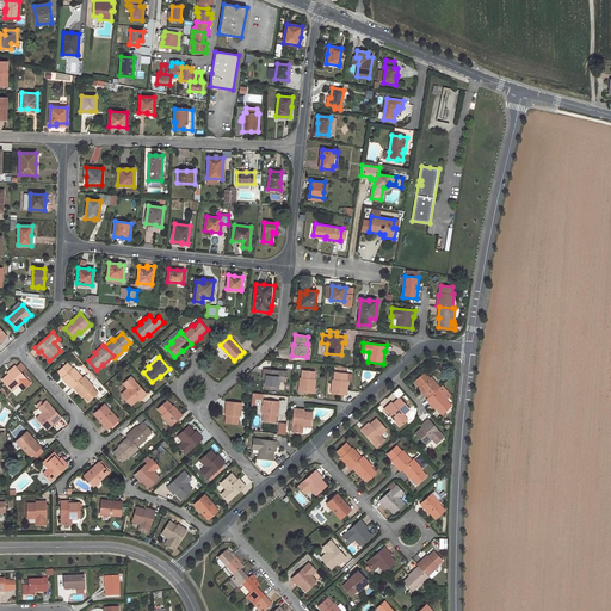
[(68,363),(59,371),(65,380),(63,380),(72,388),(73,387),(82,377),(74,368),(73,369),(68,363)]
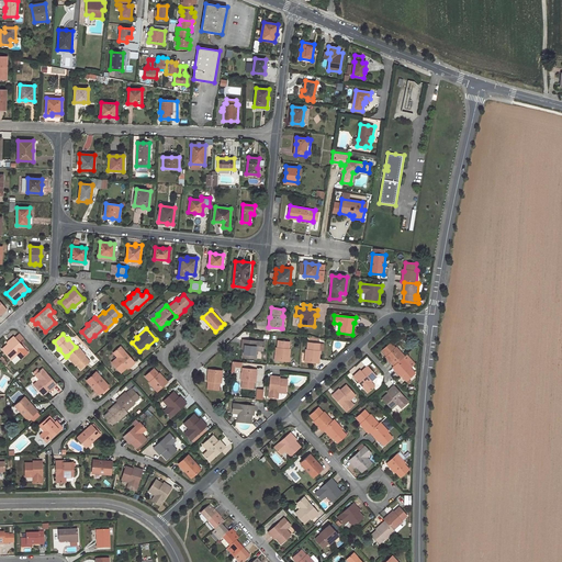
[(11,341),(1,349),(11,359),(18,353),(22,358),(27,352),(13,336),(10,339),(11,341)]
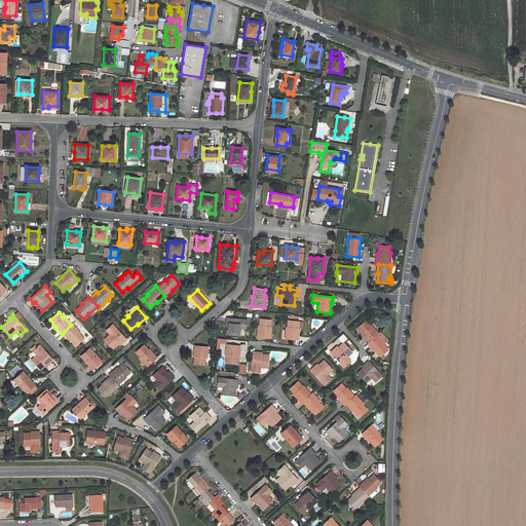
[(228,323),(227,334),(240,336),(241,327),(247,327),(248,320),(227,317),(226,323),(228,323)]
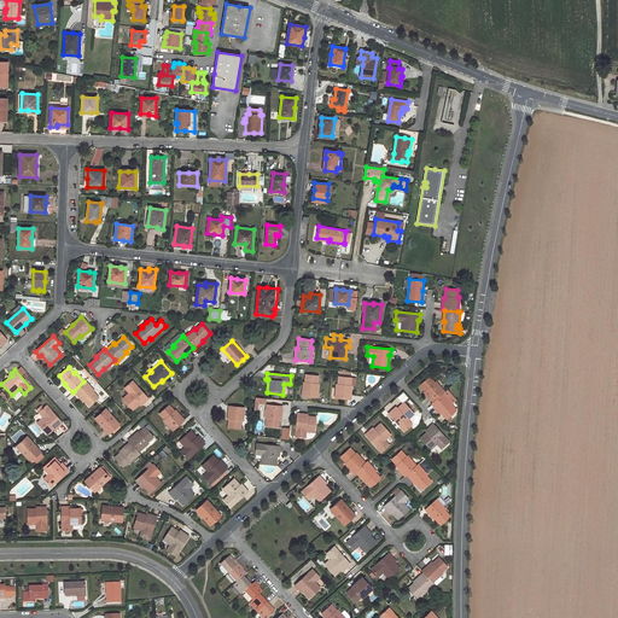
[(304,383),(302,396),(310,396),(318,397),(319,386),(318,386),(319,375),(305,374),(305,383),(304,383)]
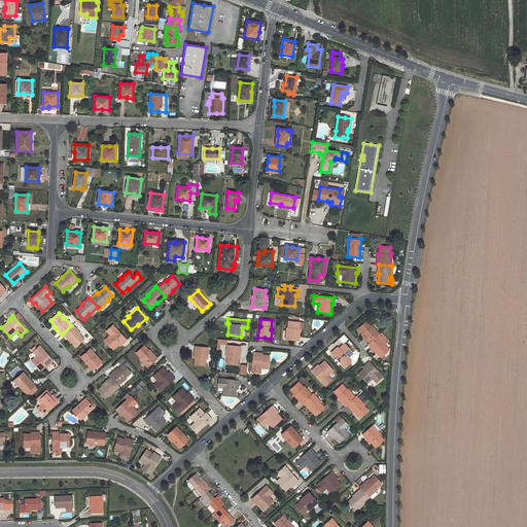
[(286,327),(285,339),(299,341),(301,331),(299,330),(300,322),(288,321),(288,327),(286,327)]
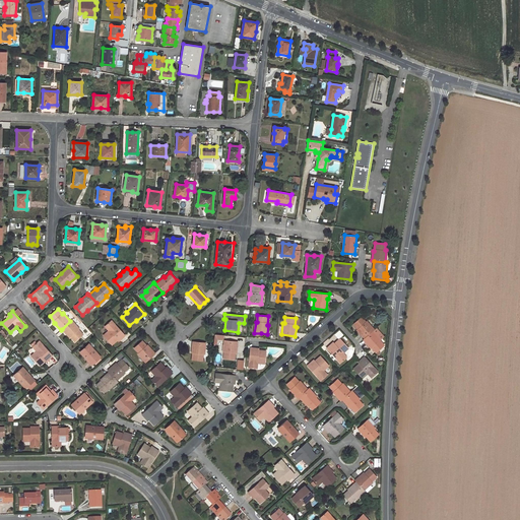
[(362,317),(353,324),(359,330),(358,331),(364,339),(373,331),(374,330),(367,321),(366,322),(362,317)]
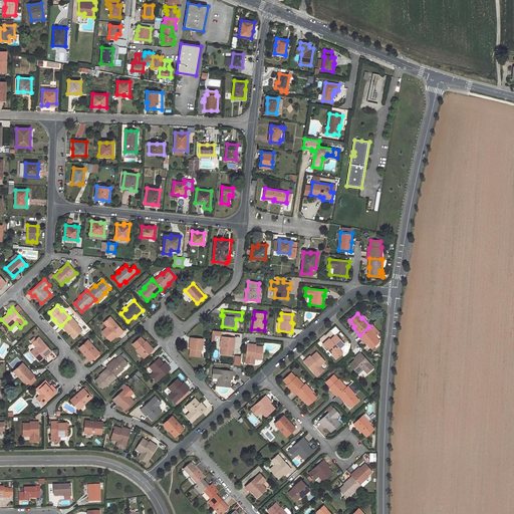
[(82,330),(78,326),(79,325),(71,316),(69,317),(61,325),(67,332),(68,331),(74,338),(82,330)]
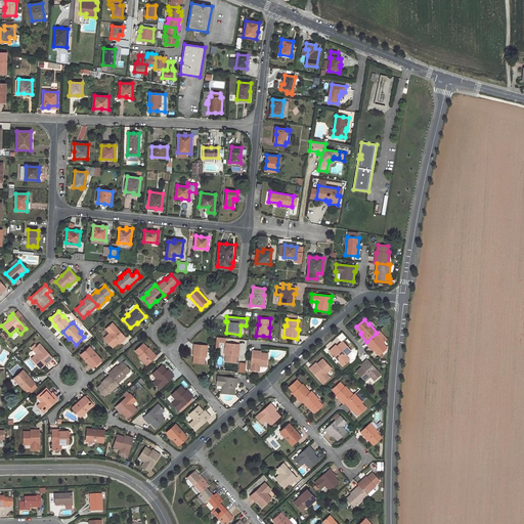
[(111,332),(104,338),(113,348),(121,340),(122,342),(126,338),(113,322),(106,328),(111,332)]
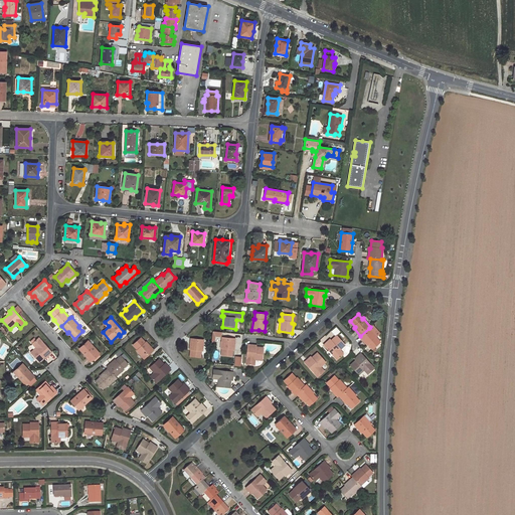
[(10,329),(14,334),(20,328),(16,324),(10,329)]
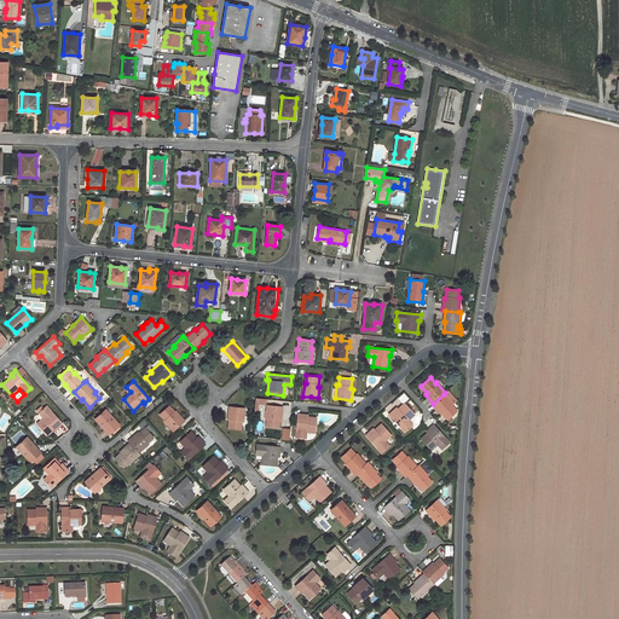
[(457,411),(452,405),(444,394),(433,404),(432,405),(439,414),(440,412),(447,420),(457,411)]
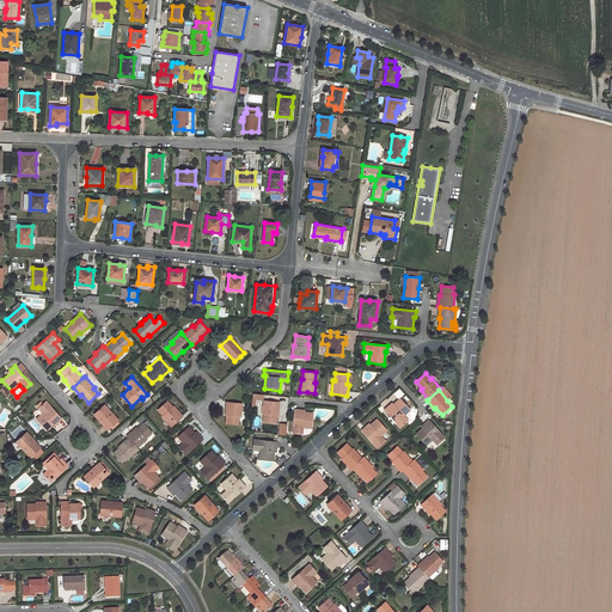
[(389,407),(384,410),(401,428),(407,422),(402,417),(410,410),(399,399),(390,408),(389,407)]
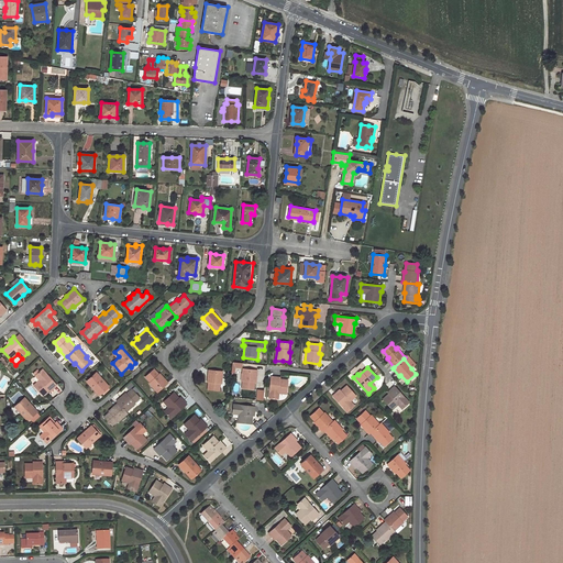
[(243,382),(242,388),(254,389),(255,381),(256,381),(257,371),(243,368),(242,382),(243,382)]
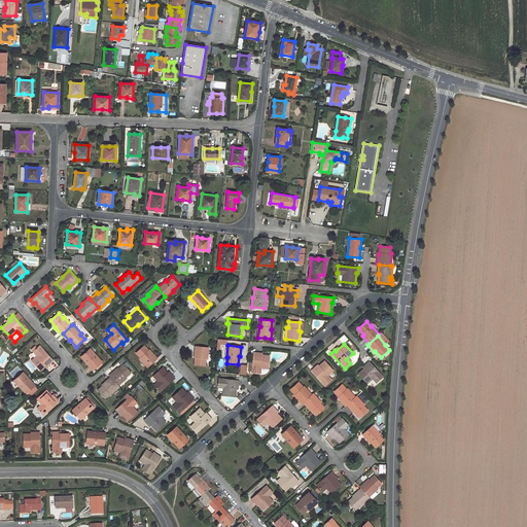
[(38,355),(31,360),(40,371),(48,363),(49,364),(54,361),(40,346),(37,348),(34,351),(38,355)]
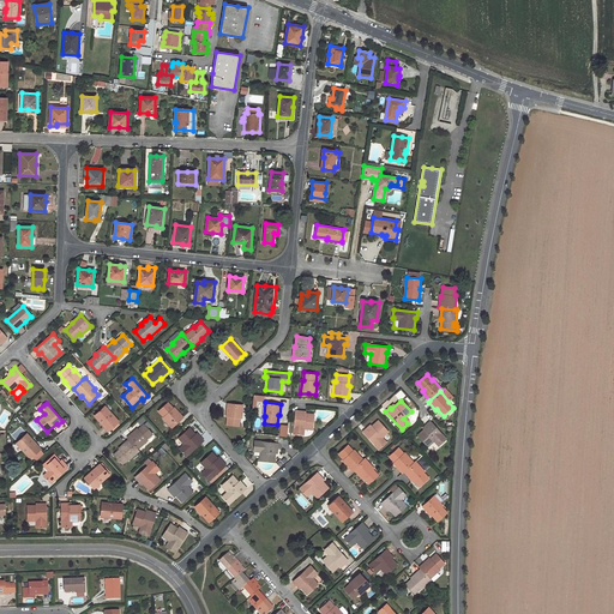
[(168,403),(158,411),(163,416),(162,417),(172,428),(184,417),(176,409),(175,410),(168,403)]
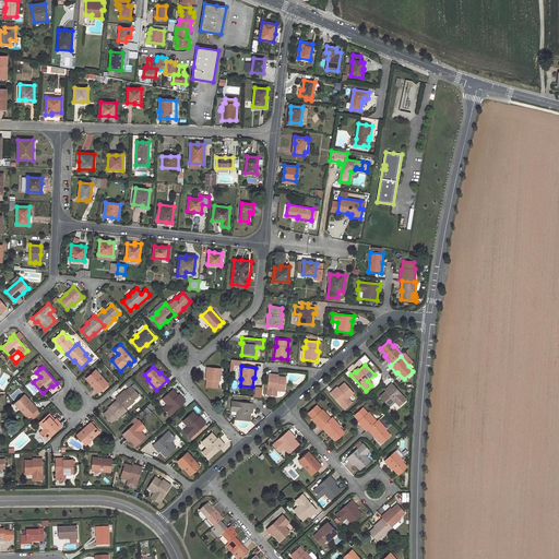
[(207,367),(206,378),(207,378),(206,387),(218,388),(218,381),(219,381),(222,369),(207,367)]
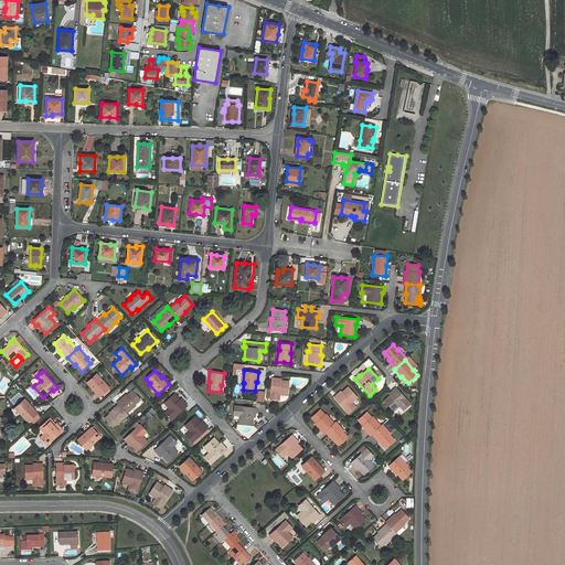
[(96,374),(87,382),(94,390),(99,396),(109,388),(96,374)]
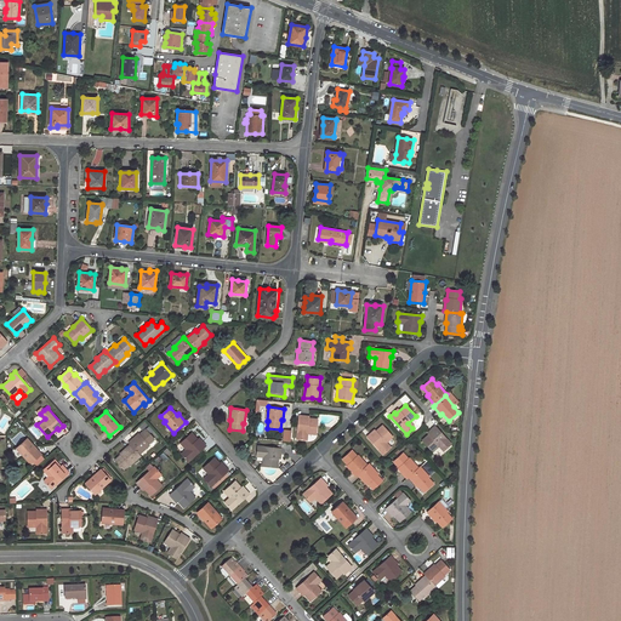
[(300,415),(297,439),(305,440),(306,433),(317,434),(318,419),(306,417),(306,416),(300,415)]
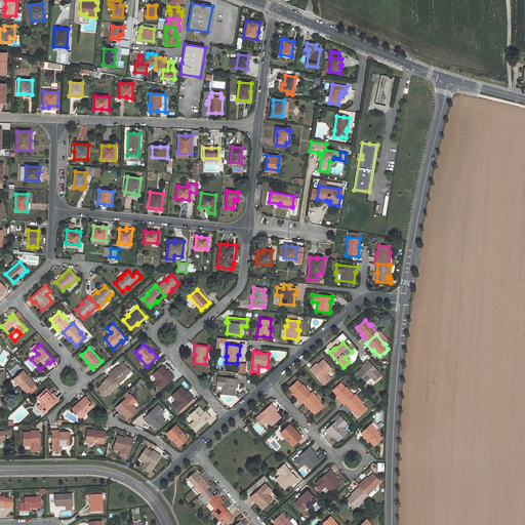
[(329,379),(325,375),(332,369),(323,360),(315,367),(314,366),(310,369),(323,385),(329,379)]
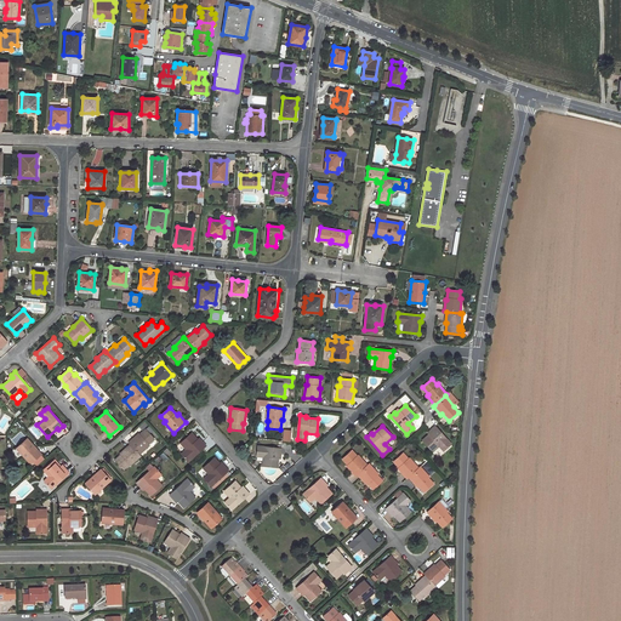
[(432,432),(422,440),(432,451),(440,445),(444,450),(451,444),(434,426),(431,429),(432,432)]
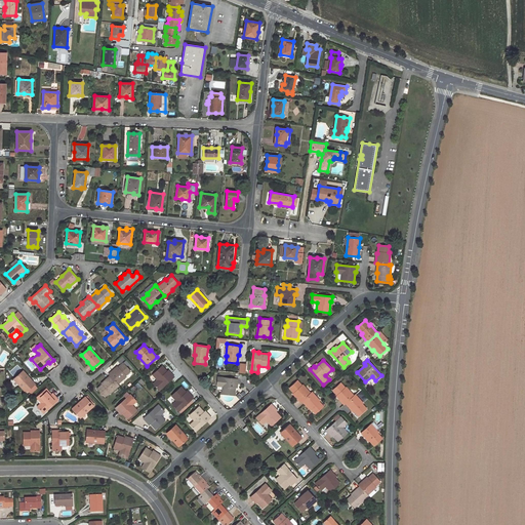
[(116,367),(109,374),(110,375),(118,385),(126,376),(125,375),(130,371),(123,363),(117,368),(116,367)]
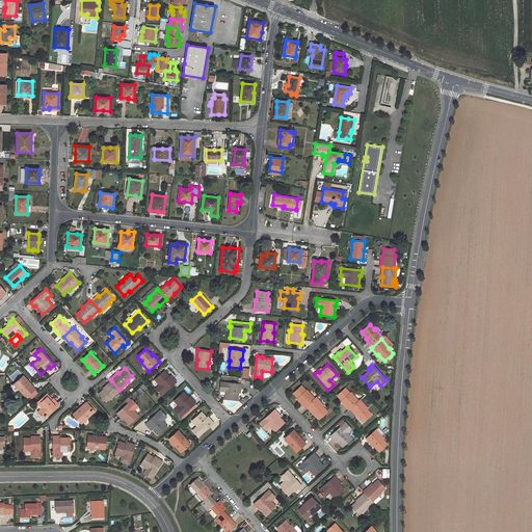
[(164,371),(155,379),(160,387),(156,390),(161,396),(177,382),(174,378),(173,379),(164,371)]
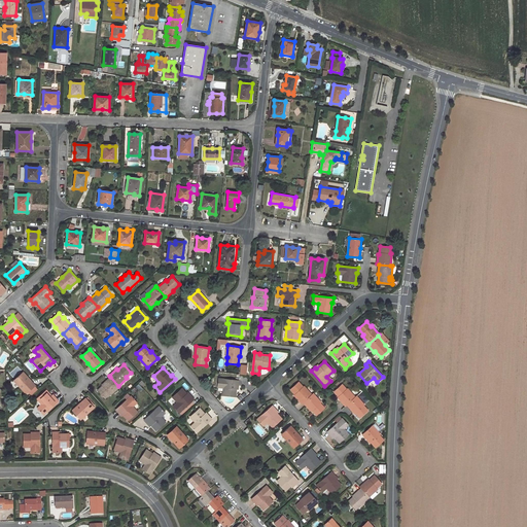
[(23,373),(14,380),(27,393),(35,386),(29,379),(23,373)]
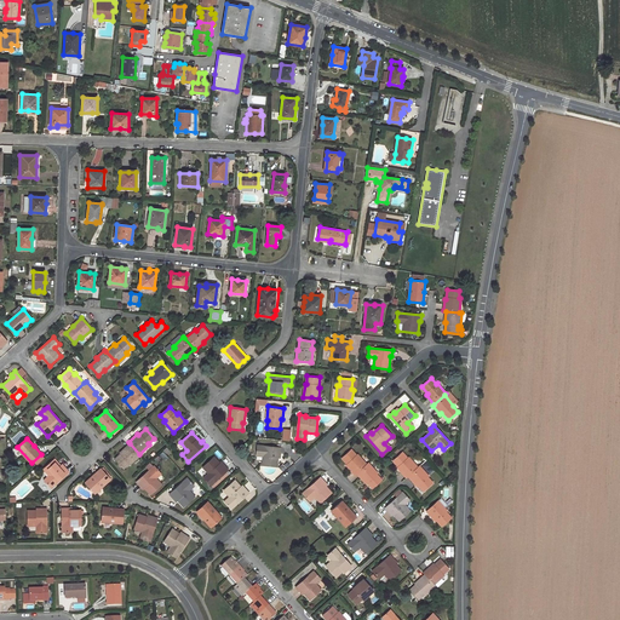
[(122,452),(115,459),(124,469),(130,464),(130,465),(141,455),(139,454),(130,443),(121,451),(122,452)]
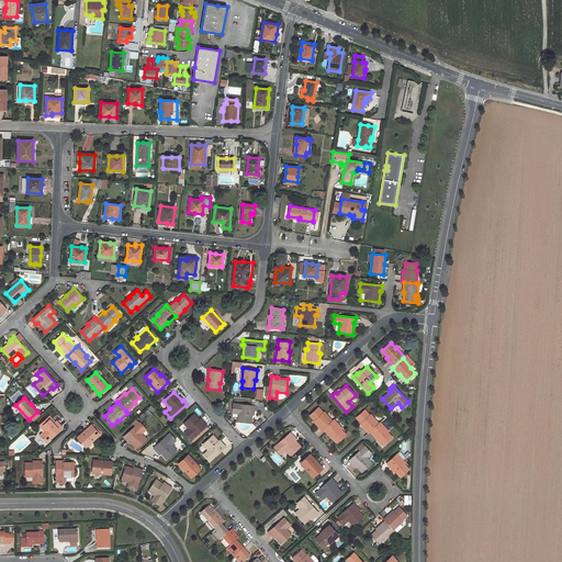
[(237,422),(251,423),(253,411),(255,412),(255,406),(234,403),(233,412),(238,412),(237,422)]
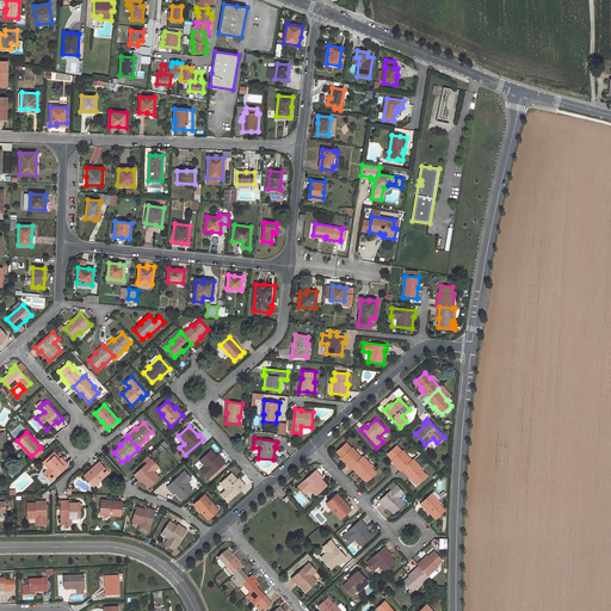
[(346,443),(337,451),(343,460),(341,460),(350,468),(351,467),(362,458),(352,448),(351,449),(346,443)]
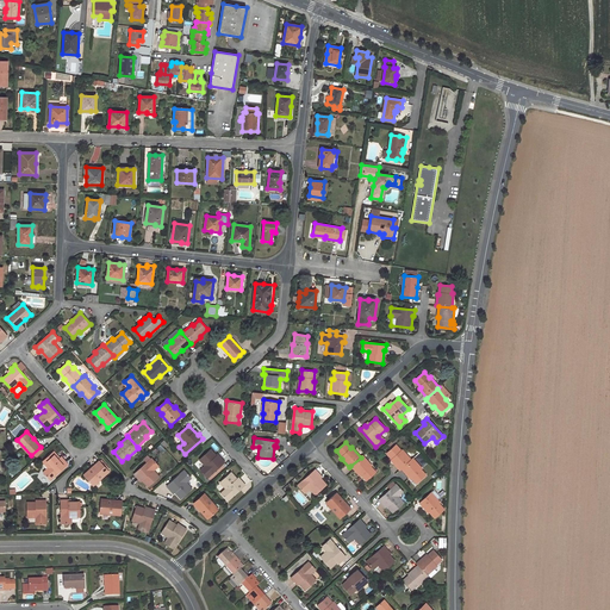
[(396,446),(386,454),(392,461),(392,462),(399,471),(400,468),(411,460),(402,449),(400,450),(396,446)]
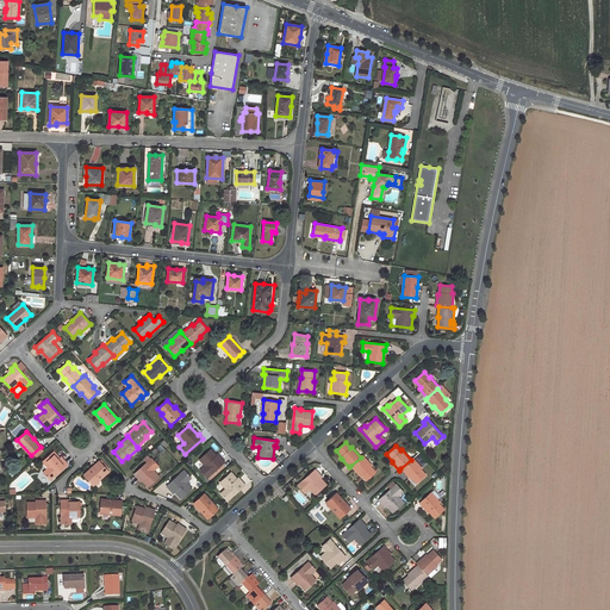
[(206,467),(201,472),(207,478),(225,462),(221,458),(219,459),(211,449),(199,460),(206,467)]
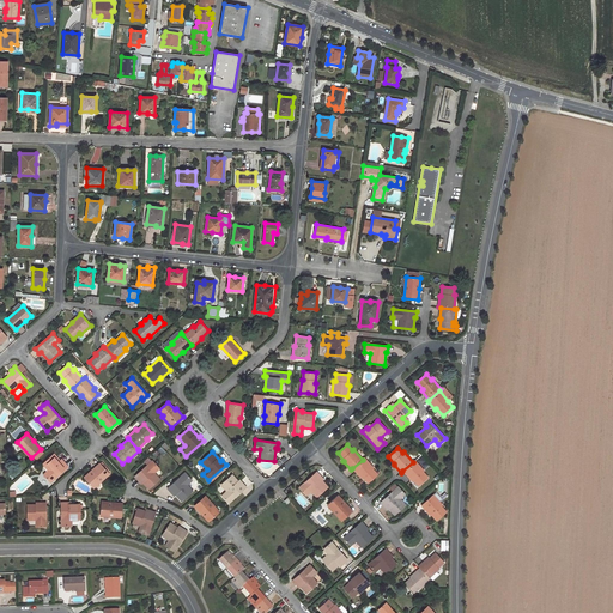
[(50,472),(44,475),(50,483),(68,467),(65,462),(64,463),(54,454),(43,463),(50,472)]
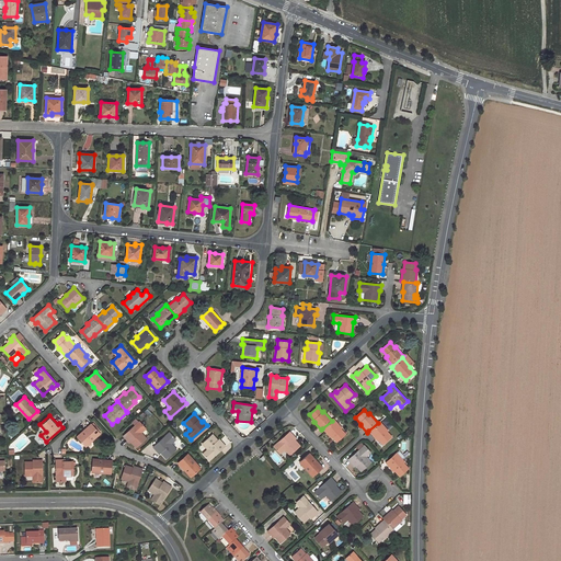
[(345,434),(341,430),(342,428),(333,419),(332,421),(322,428),(330,436),(330,435),(336,443),(345,434)]
